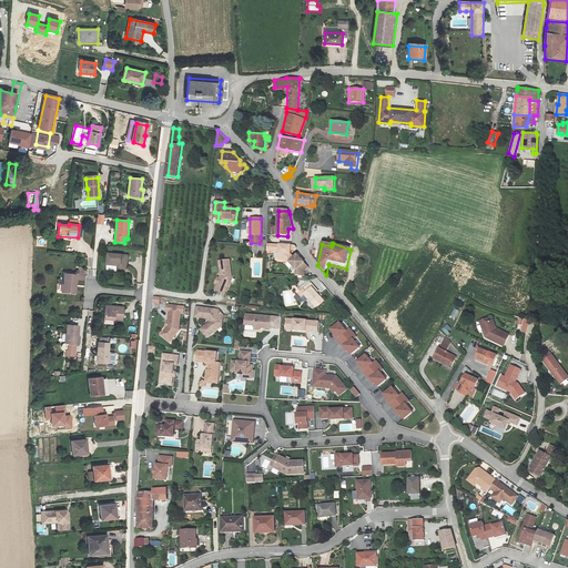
[(294,247),(276,245),(276,253),(281,253),(280,261),(284,261),(287,265),(290,263),(294,260),(292,256),(290,256),(290,254),(292,254),(292,252),(294,252),(296,250),(296,249),(294,247)]
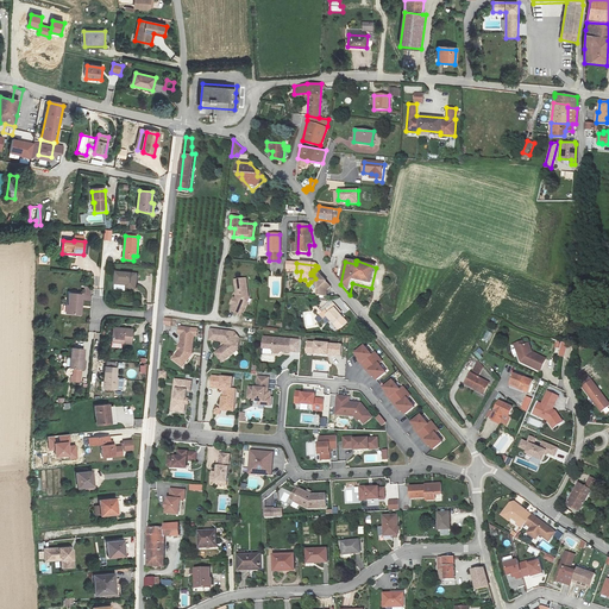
[(138,276),(117,274),(115,286),(127,287),(127,290),(137,290),(138,276)]
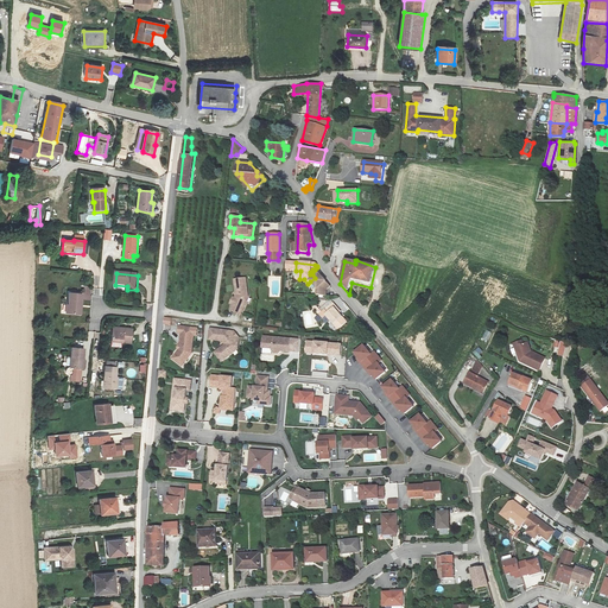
[(315,278),(310,282),(318,291),(318,297),(322,297),(327,297),(327,291),(331,287),(321,276),(318,277),(317,276),(315,278)]
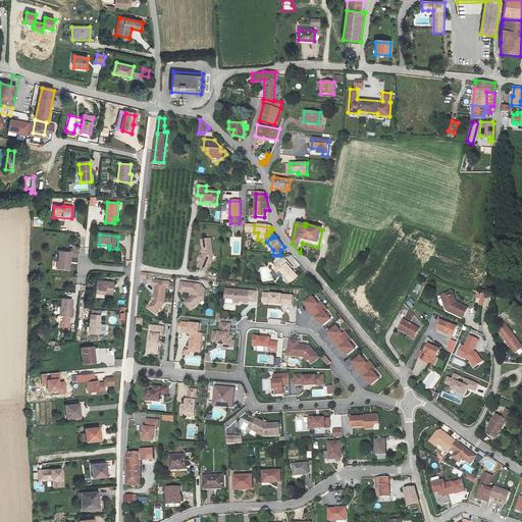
[(210,239),(201,240),(203,253),(202,256),(199,255),(197,260),(199,261),(198,266),(207,269),(212,255),(210,239)]
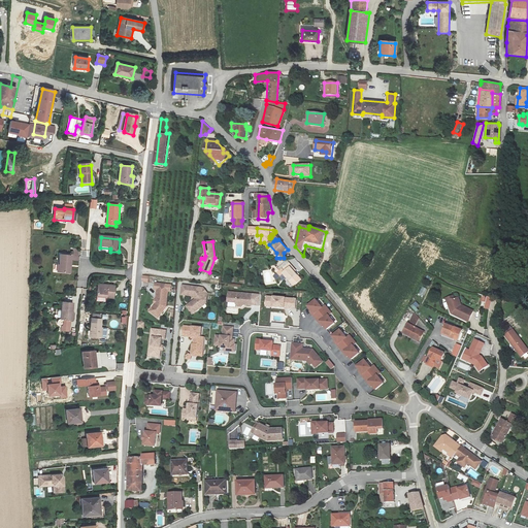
[(72,256),(61,255),(60,265),(58,265),(57,272),(70,274),(72,256)]
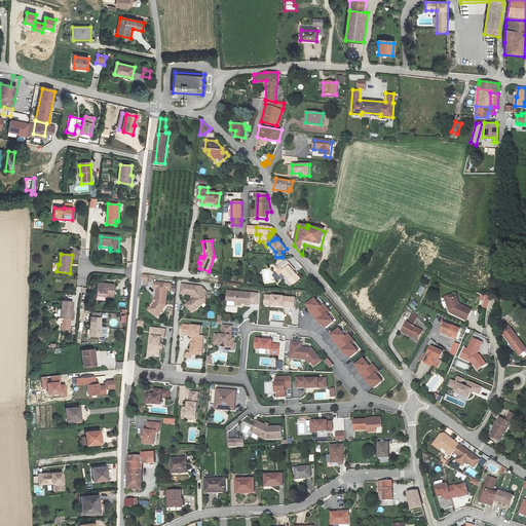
[(296,271),(291,264),(284,270),(286,272),(283,274),(289,284),(297,276),(294,273),(296,271)]
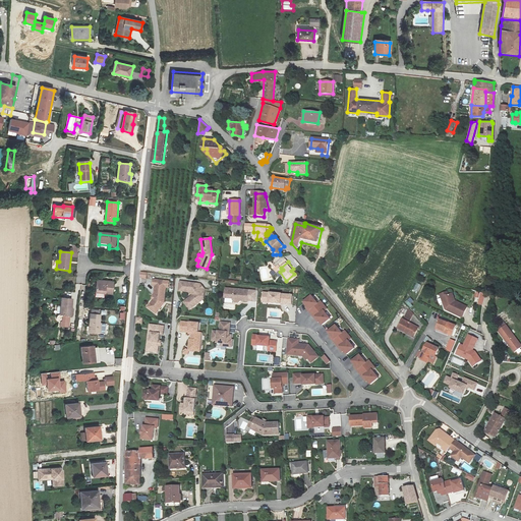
[(169,282),(154,280),(153,286),(155,286),(154,297),(155,297),(155,300),(154,300),(150,305),(158,311),(162,306),(161,305),(164,301),(166,288),(168,288),(169,282)]
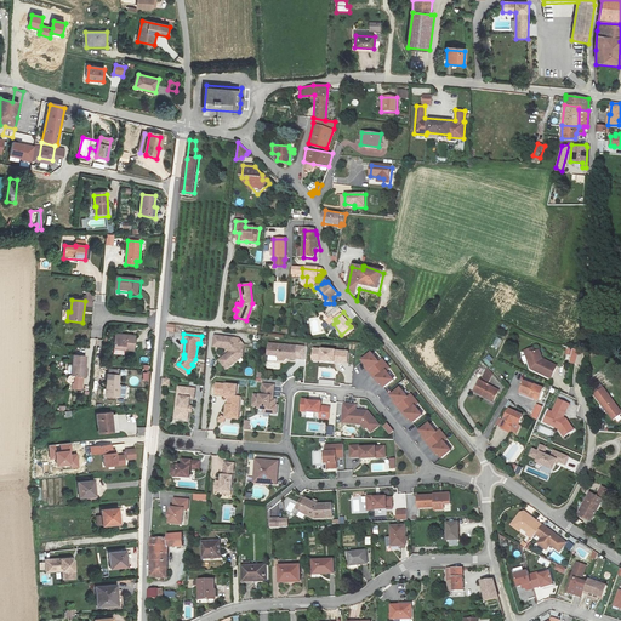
[(136,337),(115,335),(113,351),(135,353),(136,337)]
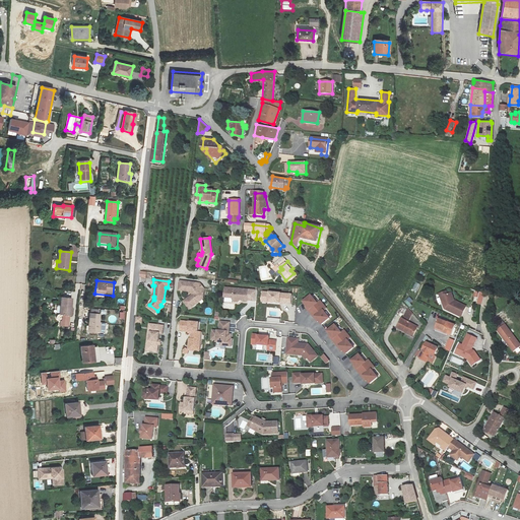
[(200,285),(180,282),(179,290),(184,298),(191,293),(193,295),(184,302),(190,310),(203,300),(204,289),(200,285)]
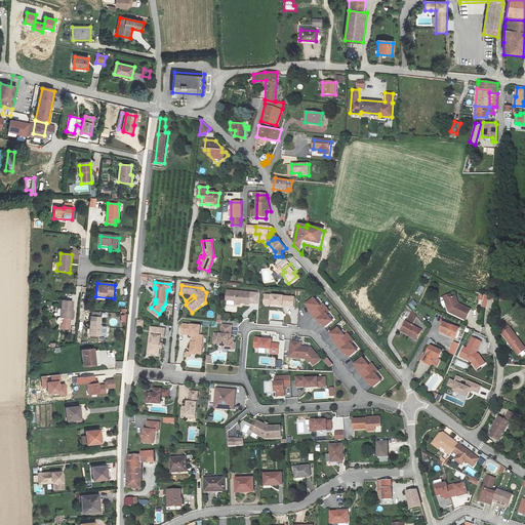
[(416,292),(421,295),(426,288),(420,285),(416,292)]
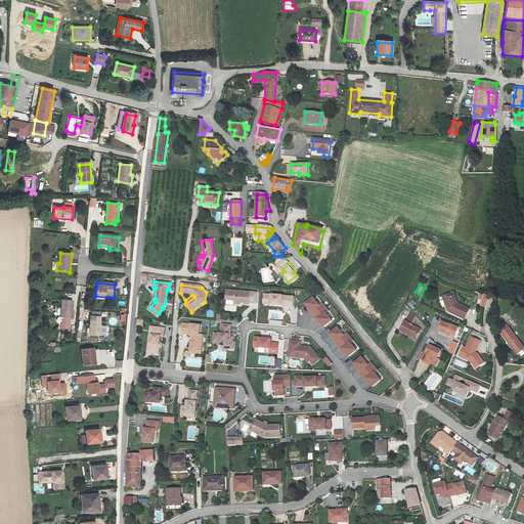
[(251,292),(226,290),(225,302),(234,303),(234,304),(236,306),(241,306),(243,304),(251,305),(251,292)]
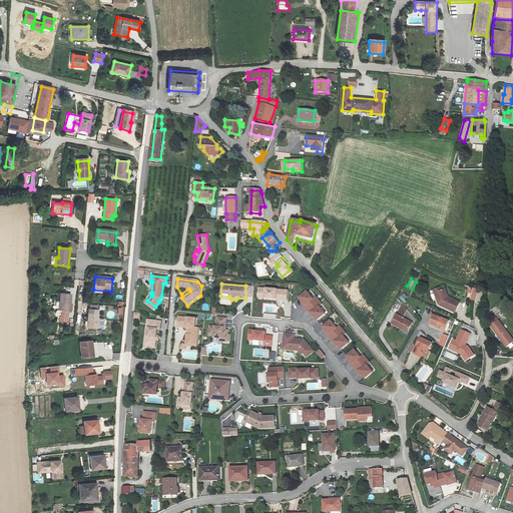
[(440,287),(433,290),(438,304),(455,313),(460,302),(448,296),(445,288),(441,290),(440,287)]
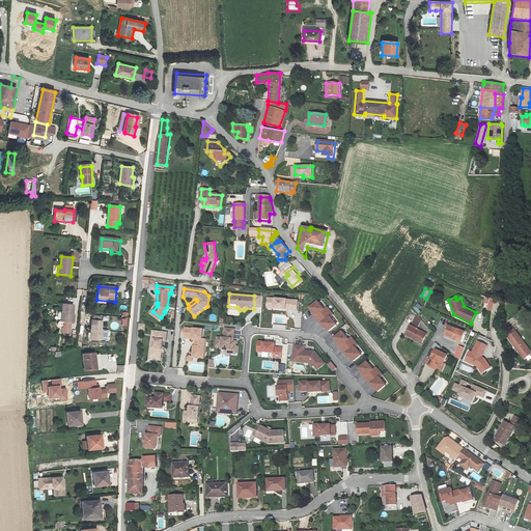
[(484,297),(483,302),(487,304),(486,309),(492,311),(494,300),(484,297)]
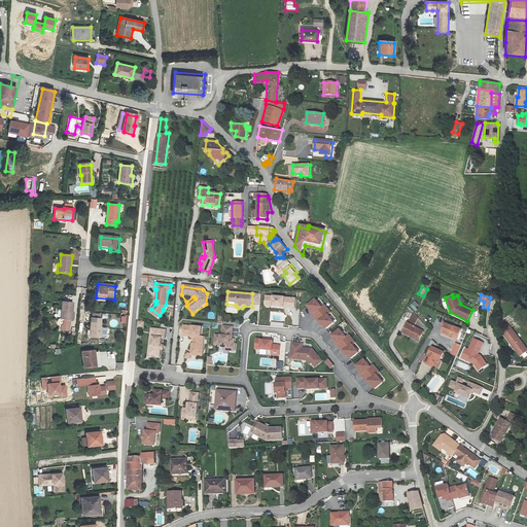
[(297,310),(297,297),(266,296),(266,309),(297,310)]
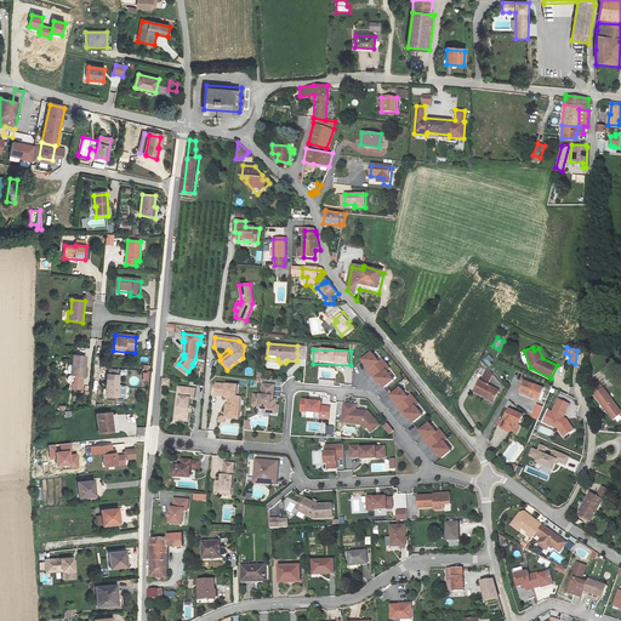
[(372,377),(387,364),(383,359),(380,362),(371,353),(360,363),(365,366),(364,368),(372,377)]
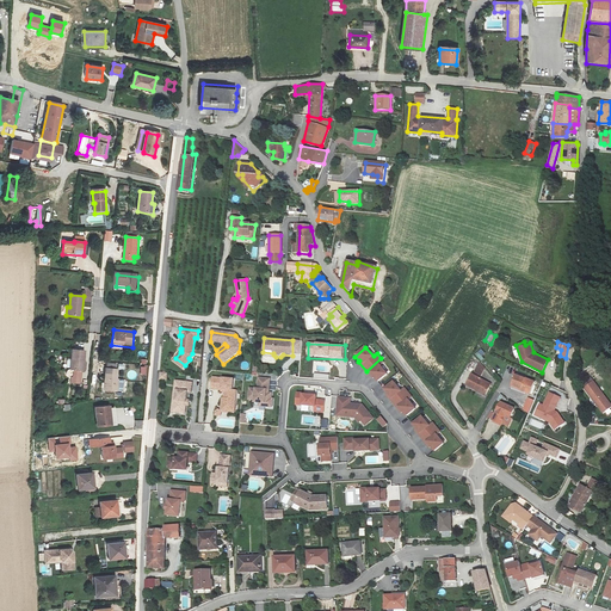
[(85,351),(72,350),(71,371),(84,372),(85,362),(84,362),(85,351)]
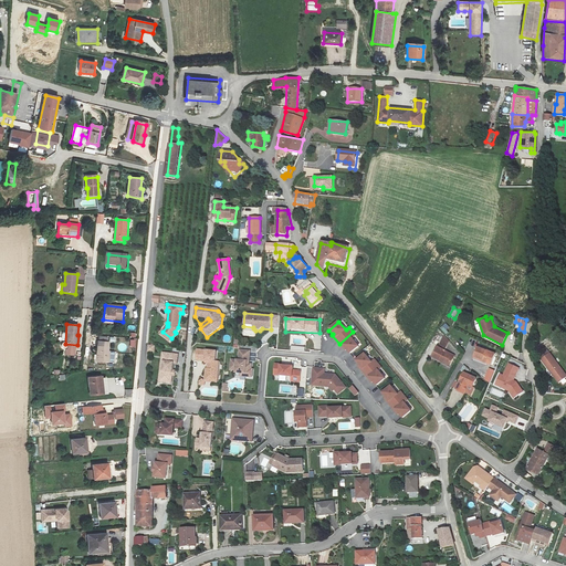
[(171,338),(163,332),(160,334),(169,341),(171,338)]
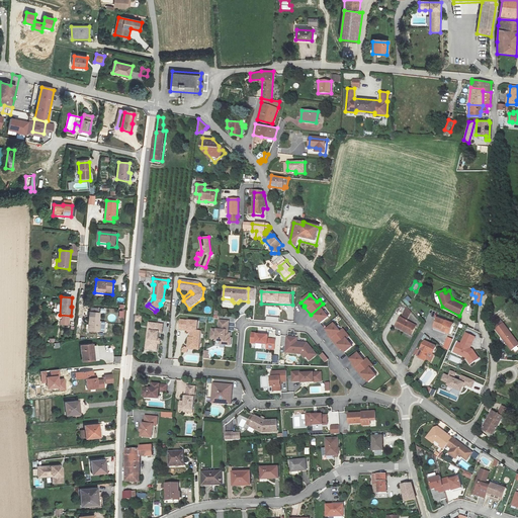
[(327,308),(323,304),(311,315),(316,323),(317,322),(321,326),(329,319),(323,311),(327,308)]
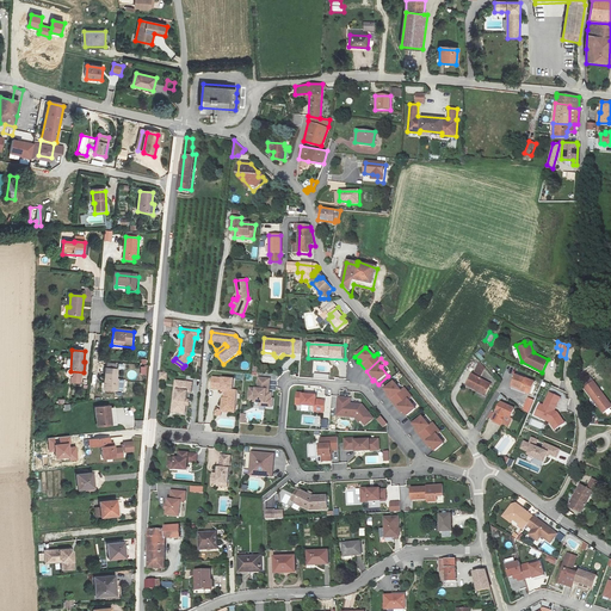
[(482,377),(487,368),(479,363),(474,372),(482,377)]
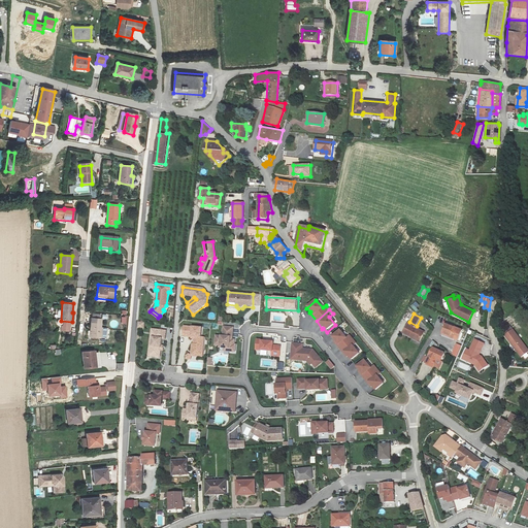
[(102,319),(91,319),(90,337),(102,338),(103,328),(101,328),(102,319)]
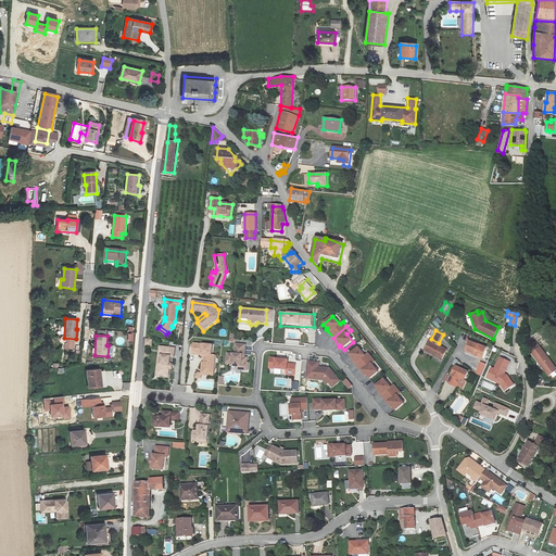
[(425,350),(434,354),(433,355),(442,359),(447,349),(429,340),(425,350)]
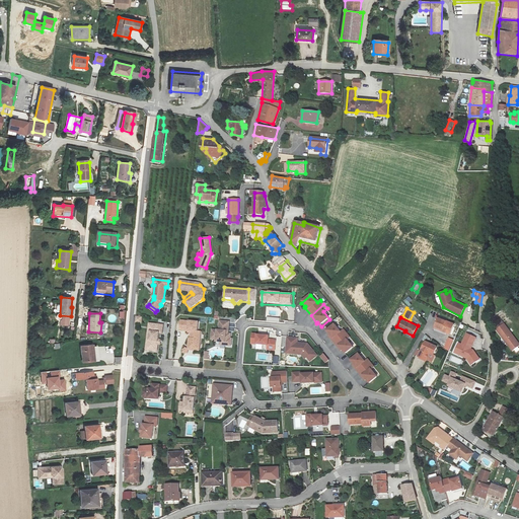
[(454,323),(438,317),(434,327),(443,330),(442,331),(451,335),(454,323)]
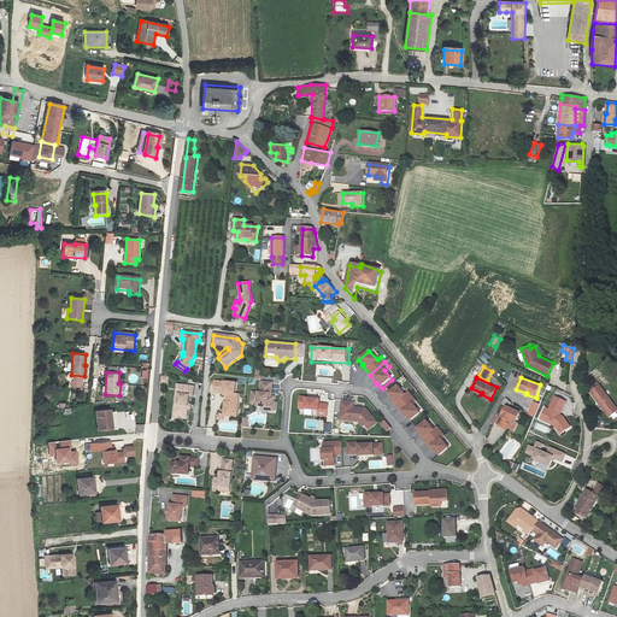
[(616,407),(595,380),(586,386),(609,416),(616,409),(616,407)]
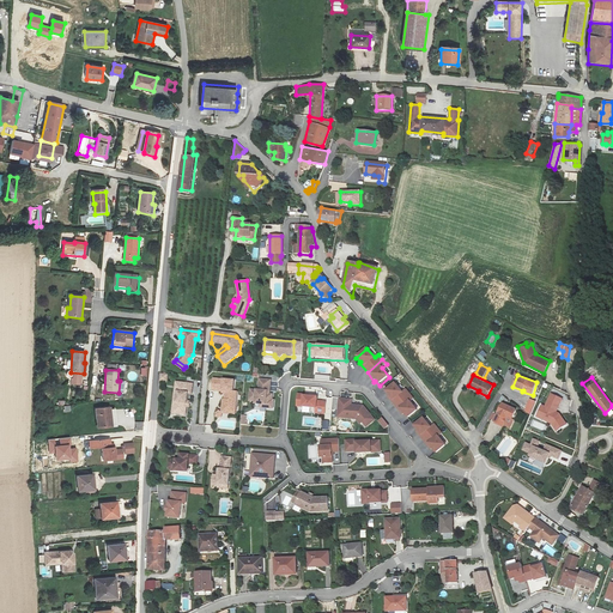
[(234,381),(213,378),(212,390),(225,392),(224,400),(223,400),(222,407),(230,408),(230,413),(234,414),(236,393),(232,392),(234,381)]
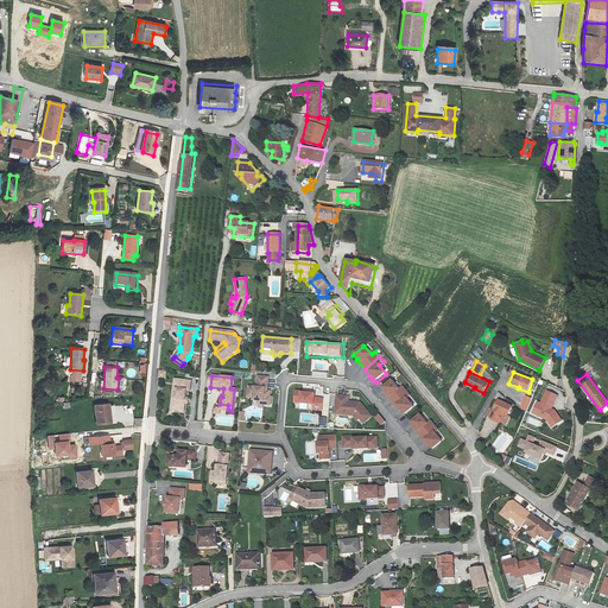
[(267,390),(268,378),(257,378),(255,388),(248,387),(247,398),(253,399),(253,401),(258,401),(264,403),(264,405),(270,406),(271,398),(270,398),(270,392),(266,392),(265,392),(265,390),(267,390)]
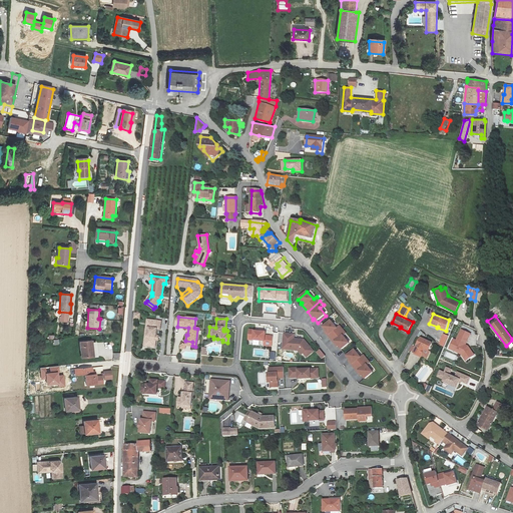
[(161,322),(147,320),(144,344),(155,345),(157,329),(159,330),(161,322)]
